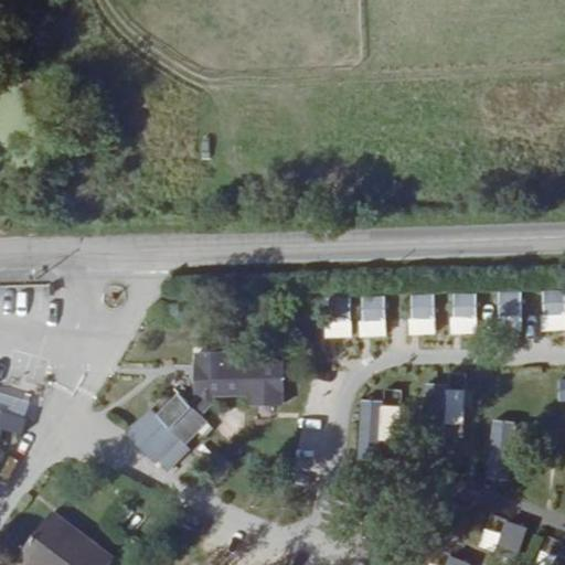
[(541,315),(562,313),(561,288),(540,289),(541,315)]
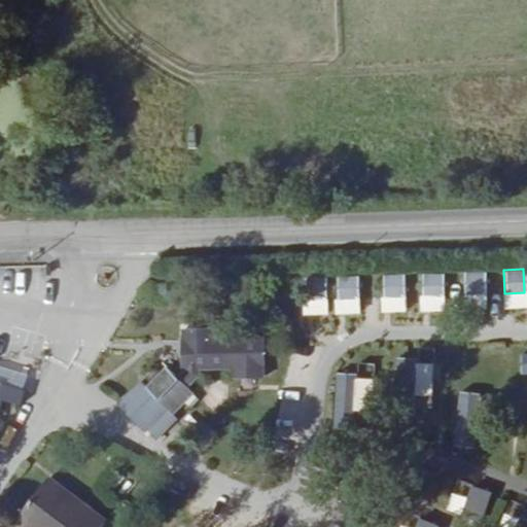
[(484,294),(485,271),(462,270),(461,294),(484,294)]
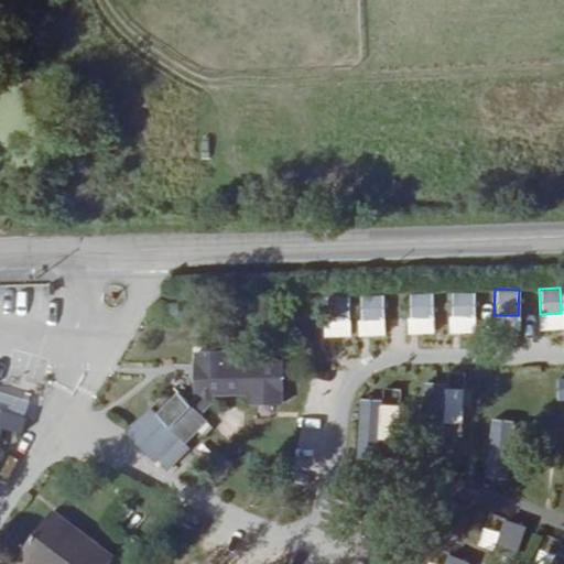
[(449,316),(473,316),(473,290),(448,291),(449,316)]
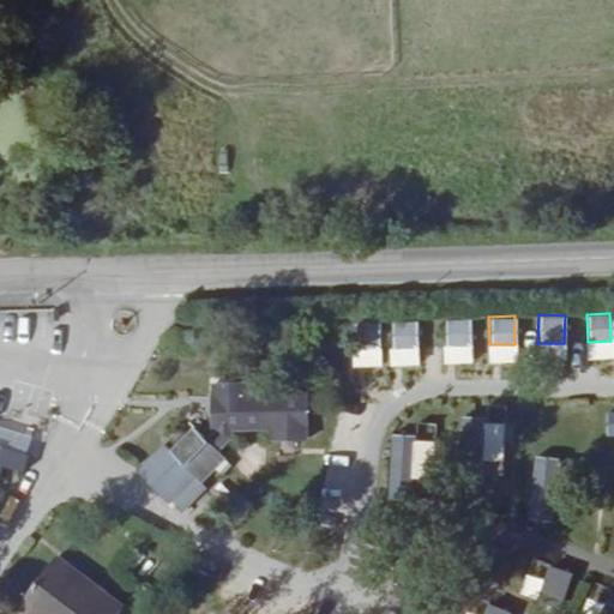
[(469,345),(470,318),(446,317),(445,344),(469,345)]
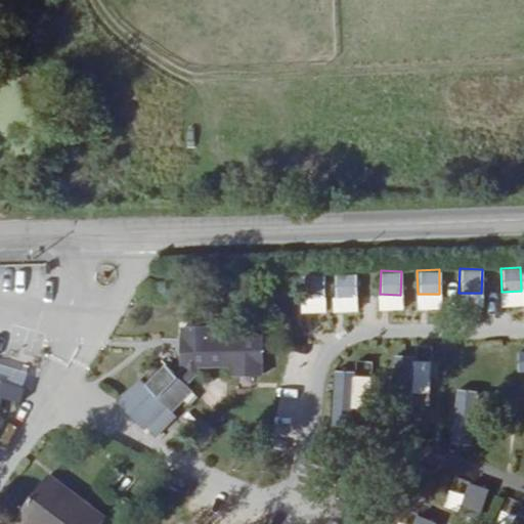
[(334,296),(354,297),(355,273),(334,272),(334,296)]
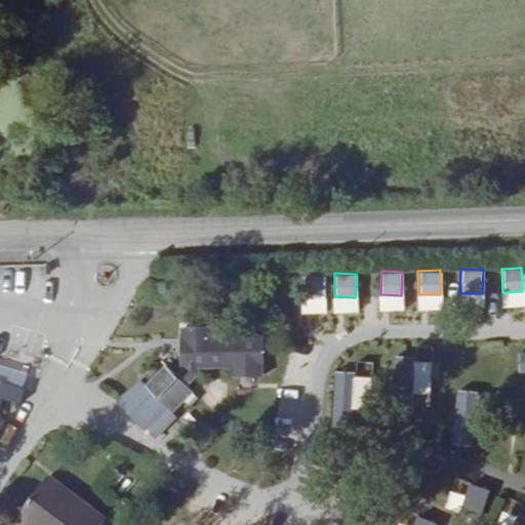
[(305,274),(305,295),(324,295),(323,274),(305,274)]
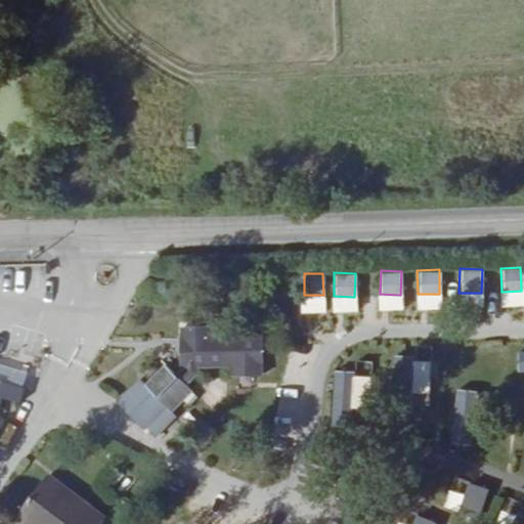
[(222,326),(199,328),(200,367),(203,367),(203,372),(195,377),(186,367),(165,387),(161,383),(139,405),(162,428),(182,407),(186,410),(208,391),(204,387),(217,376),(217,366),(248,367),(248,378),(274,379),(273,341),(222,340),(222,326)]
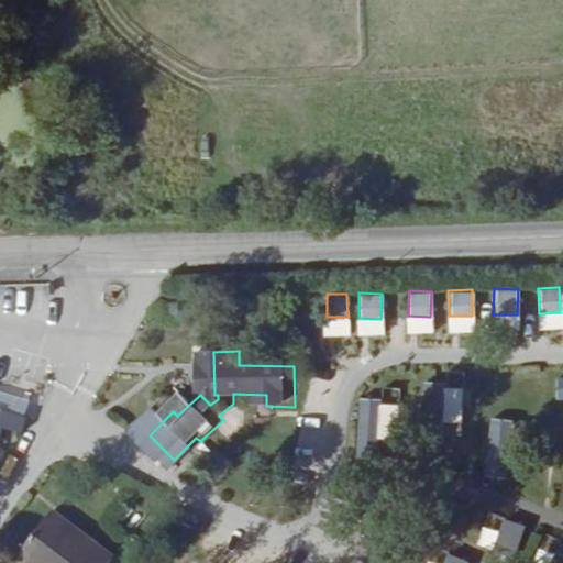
[(461,421),(462,384),(419,382),(417,419),(461,421)]
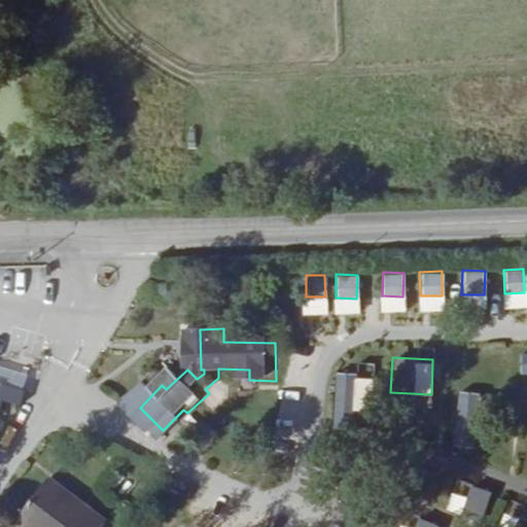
[(37,370),(38,362),(28,360),(26,366),(37,370)]
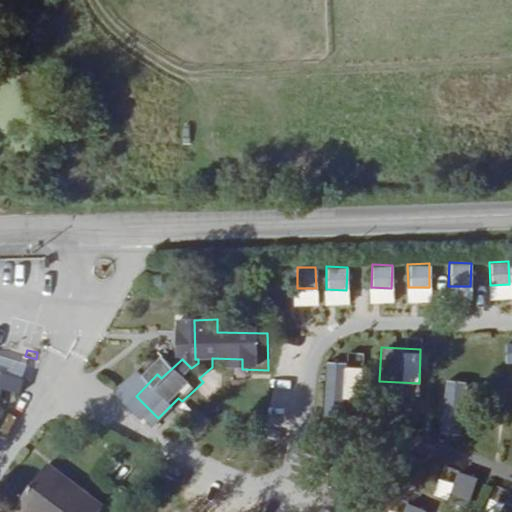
[(41,360),(12,353),(6,377),(0,376),(0,377),(0,391),(25,397),(28,384),(35,385),(41,360)]
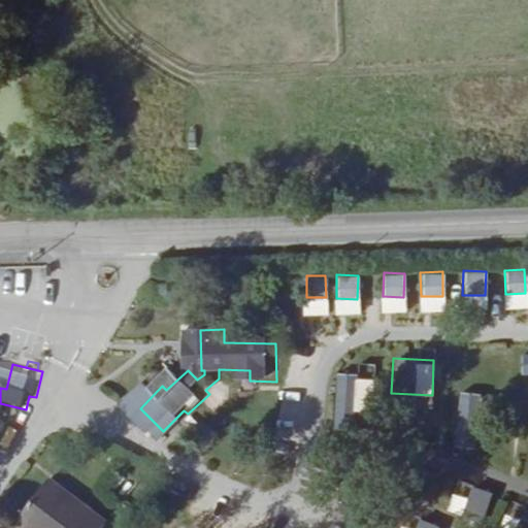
[(474,448),(479,393),(456,391),(453,447),(474,448)]
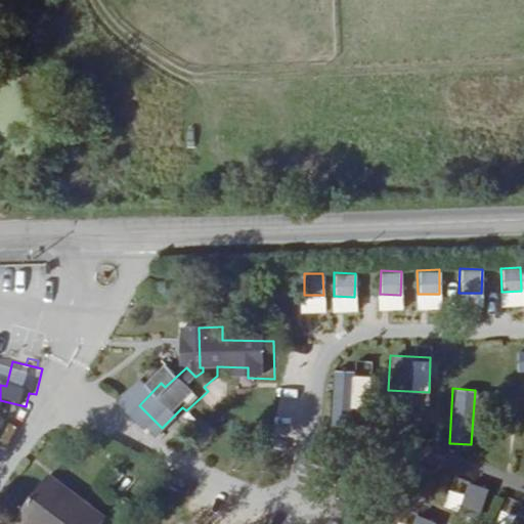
[(52,478),(22,518),(30,523),(107,523),(110,523),(52,478)]
